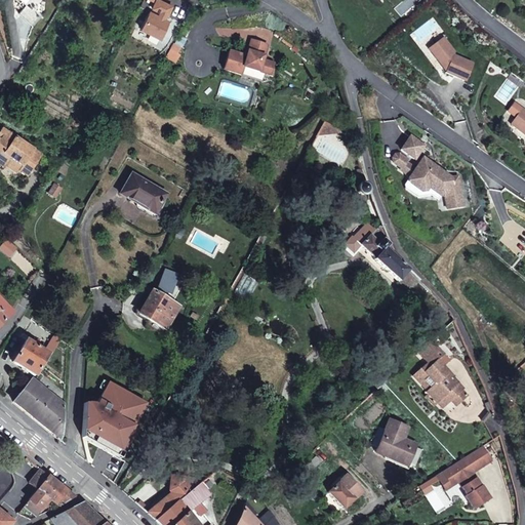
[(172,6),(158,0),(157,0),(153,9),(158,11),(156,15),(149,11),(140,29),(159,38),(167,21),(160,17),(162,13),(167,16),(172,6)]
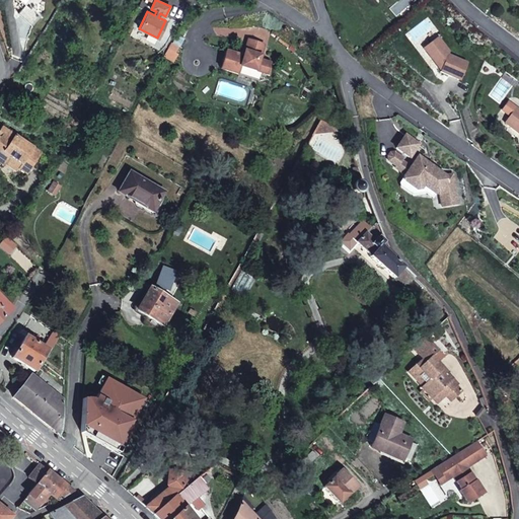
[(184,38),(177,33),(172,43),(179,47),(184,38)]
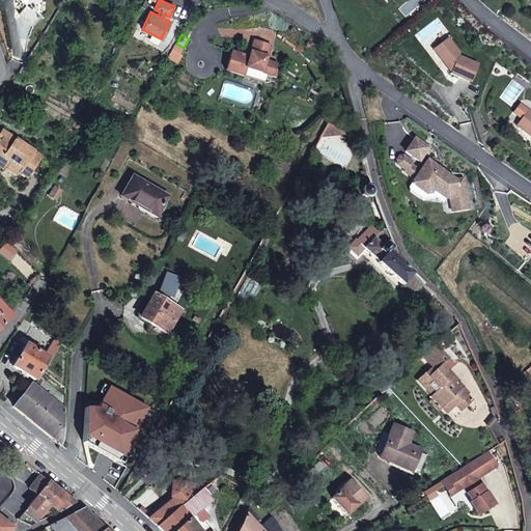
[(449,39),(434,51),(447,68),(452,71),(450,75),(470,83),(478,65),(458,57),(459,55),(449,39)]
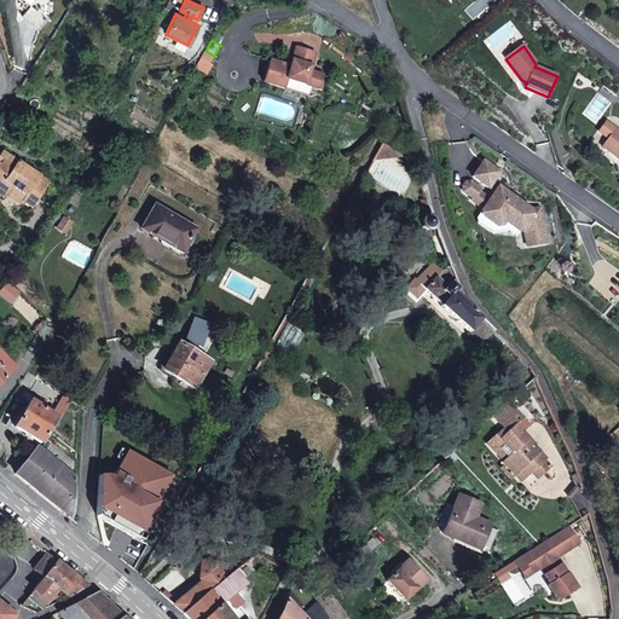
[(287,65),(271,61),(264,82),(284,88),(287,80),(311,87),(318,90),(323,76),(310,71),(316,53),(296,47),(293,61),(290,67),(287,65)]
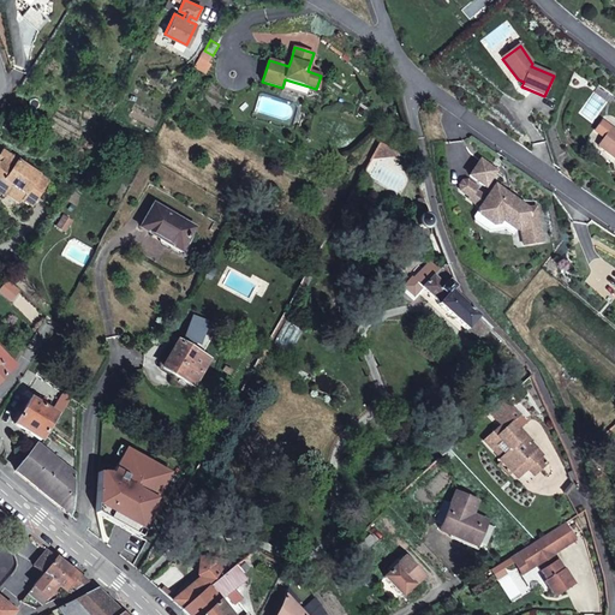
[(285,79),(282,88),(306,95),(309,87),(285,79)]
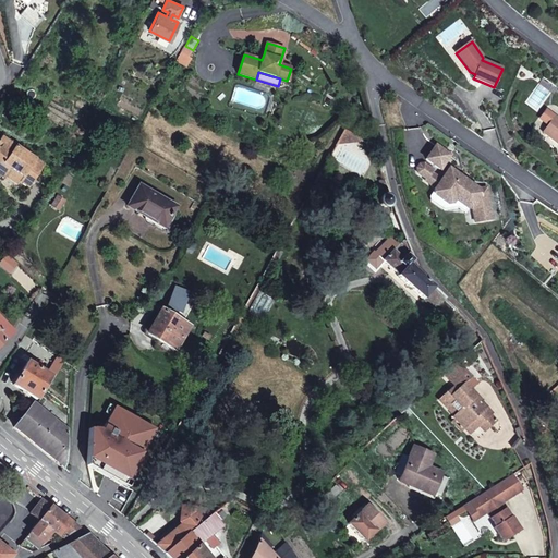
[(557,118),(555,116),(542,132),(557,143),(557,118)]
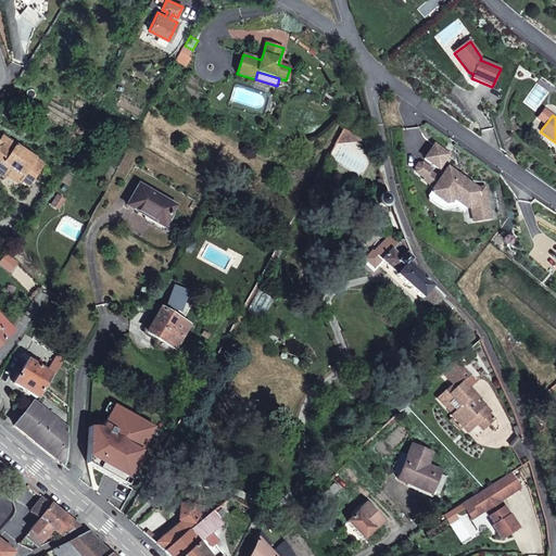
[(364,140),(343,128),(336,143),(364,140)]
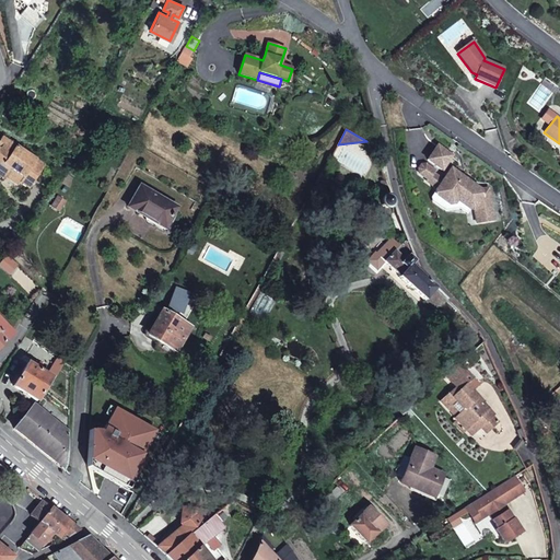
[(6,176),(10,168),(15,173),(12,178),(20,183),(28,189),(46,165),(7,139),(0,149),(0,148),(0,177),(3,179),(6,176)]
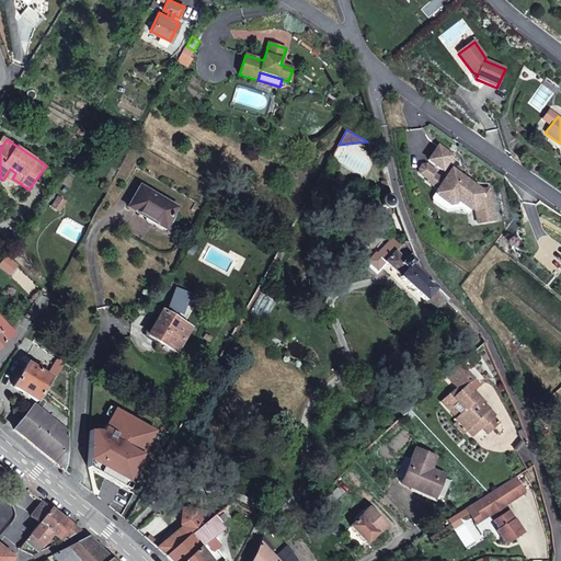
[(438,147),(428,161),(443,171),(453,157),(438,147)]
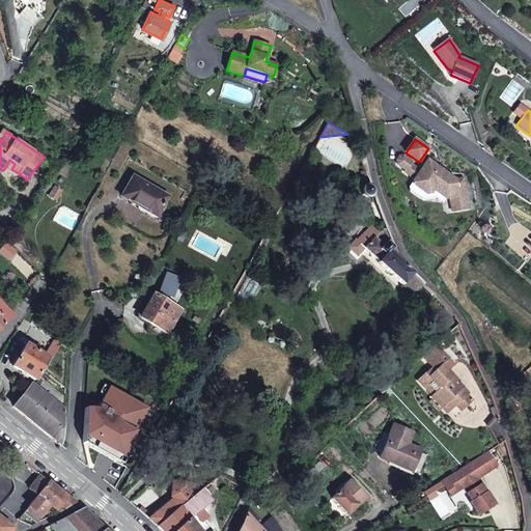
[(450,199),(452,213),(469,210),(466,187),(457,188),(455,180),(436,166),(435,169),(426,163),(420,172),(411,165),(412,163),(403,157),(399,158),(396,161),(397,165),(406,171),(404,172),(414,180),(413,182),(413,186),(425,195),(430,194),(432,191),(446,199),(450,199)]
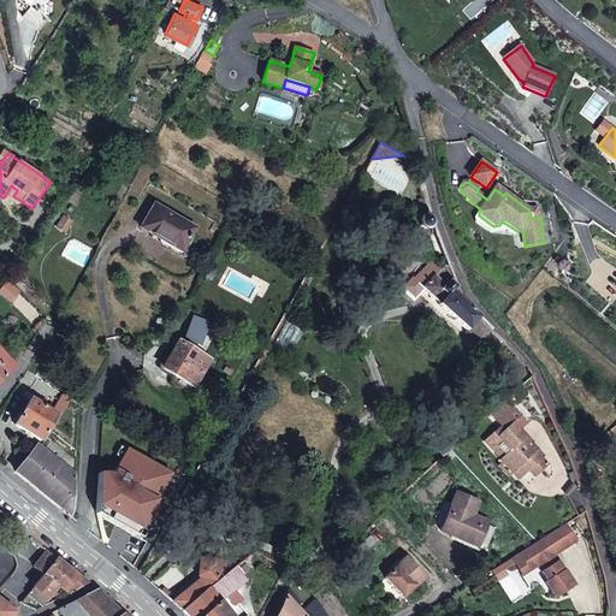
[(17,190),(11,185),(6,194),(21,205),(22,201),(13,196),(17,190)]
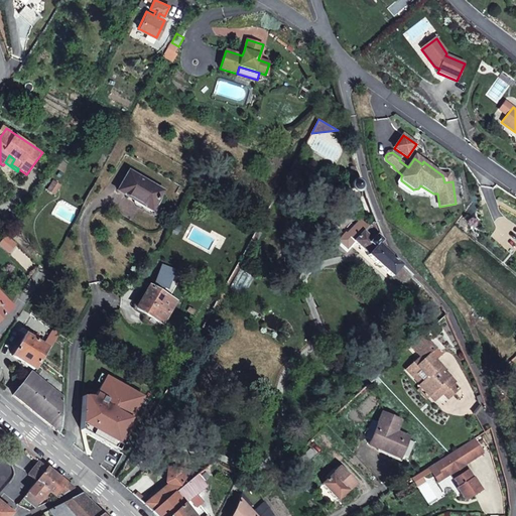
[(302,160),(297,157),(293,165),(298,168),(302,160)]
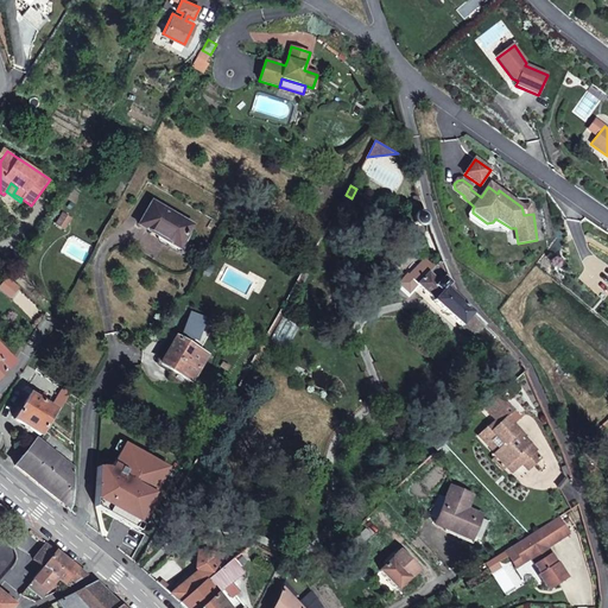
[(192,226),(153,202),(140,225),(179,248),(192,226)]
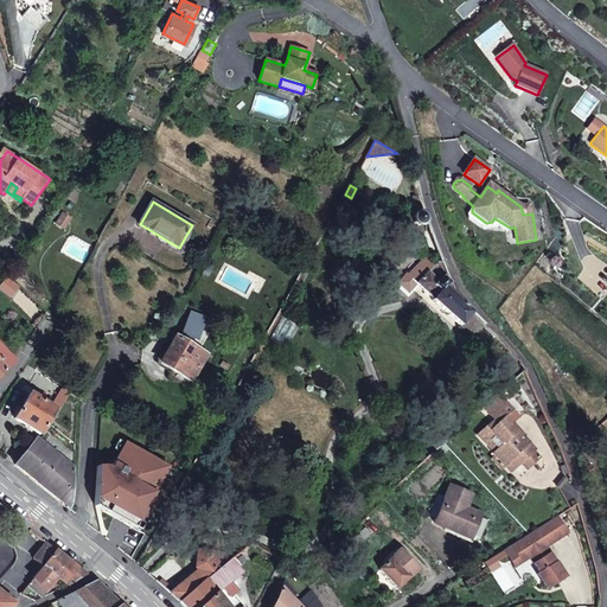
[(530,205),(521,206),(523,215),(532,213),(530,205)]
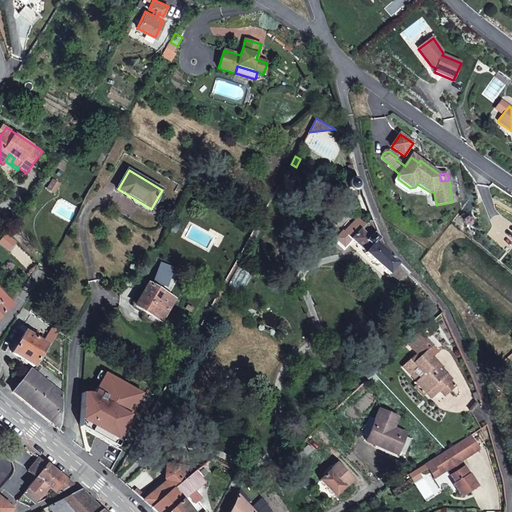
[(398,179),(398,175),(393,182),(394,186),(406,194),(420,192),(427,196),(430,192),(417,184),(415,187),(410,188),(398,179)]
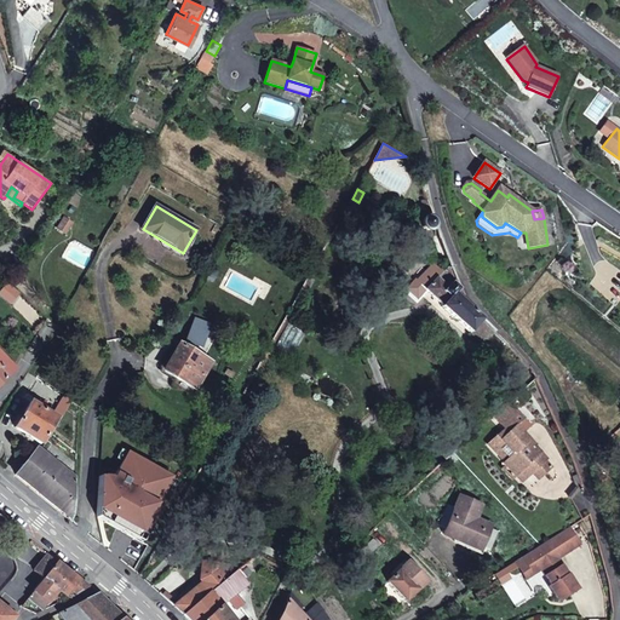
[(435,220),(434,219),(432,218),(430,217),(428,218),(425,219),(424,220),(423,223),(423,225),(424,228),(425,229),(428,230),(430,230),(432,229),(435,228),(436,225),(436,223),(435,220)]
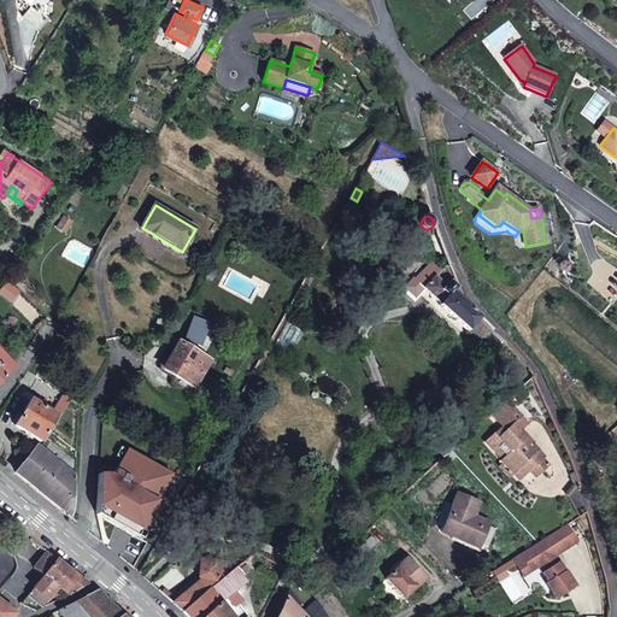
[(72,222),(64,217),(58,225),(58,227),(57,228),(65,233),(72,222)]
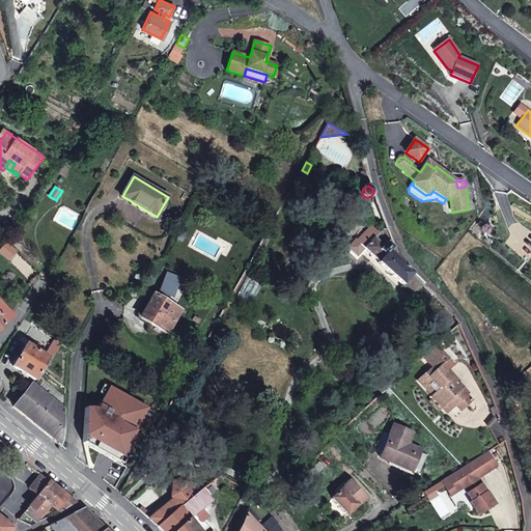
[(414,274),(399,260),(395,248),(388,241),(384,245),(374,236),(371,240),(379,247),(371,254),(380,261),(379,262),(414,295),(424,283),(414,274)]
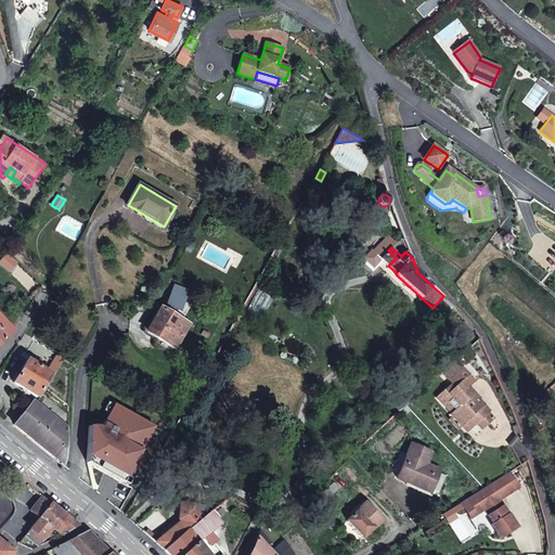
[(396,258),(388,250),(382,258),(388,266),(396,258)]
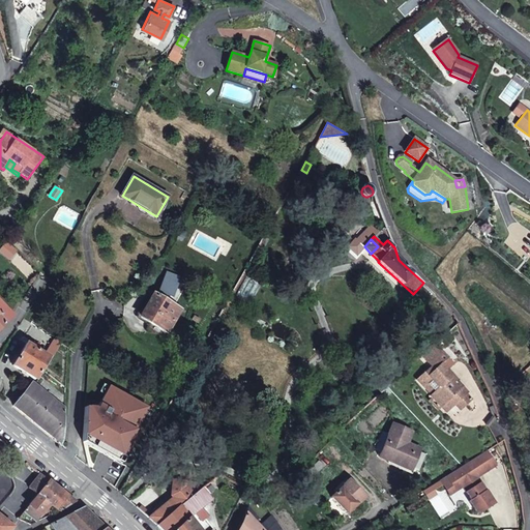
[(249,305),(263,283),(249,274),(236,297),(249,305)]
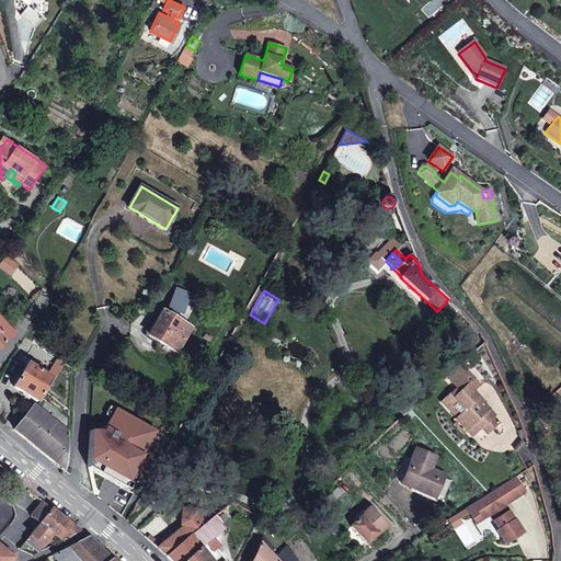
[(192,328),(163,311),(149,334),(161,342),(178,352),(192,328)]
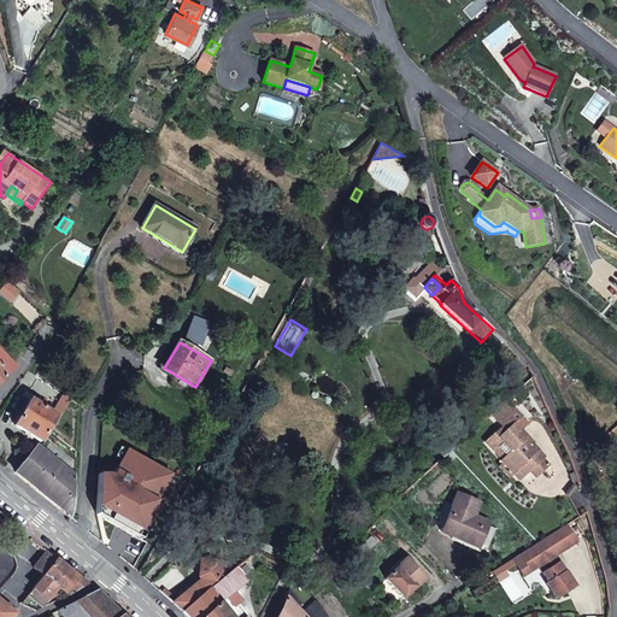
[(278,353),(268,347),(263,356),(274,362),(278,353)]
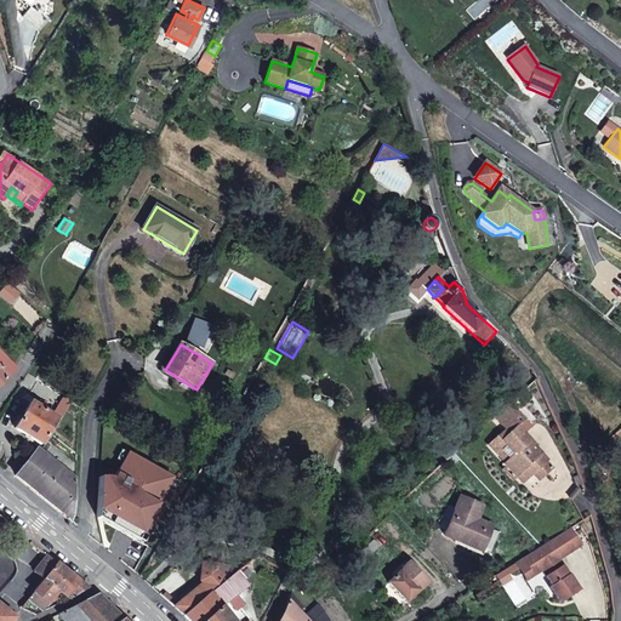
[(17,370),(0,352),(0,366),(9,376),(17,370)]
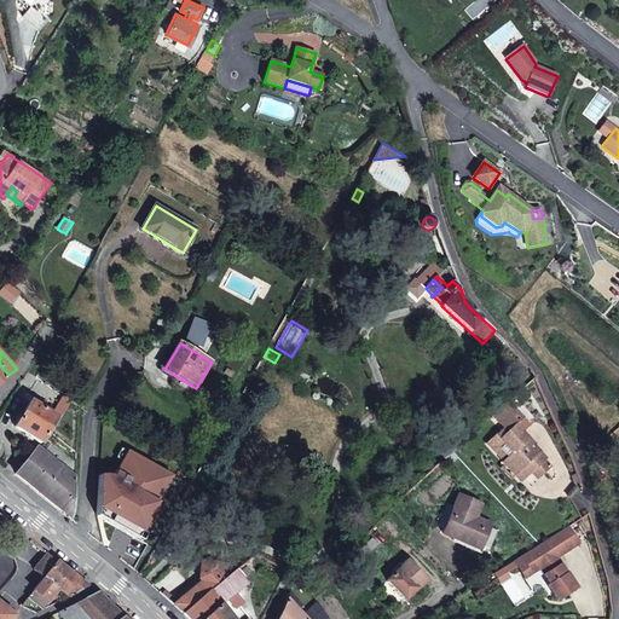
[(607,385),(595,372),(585,381),(591,386),(599,393),(607,385)]
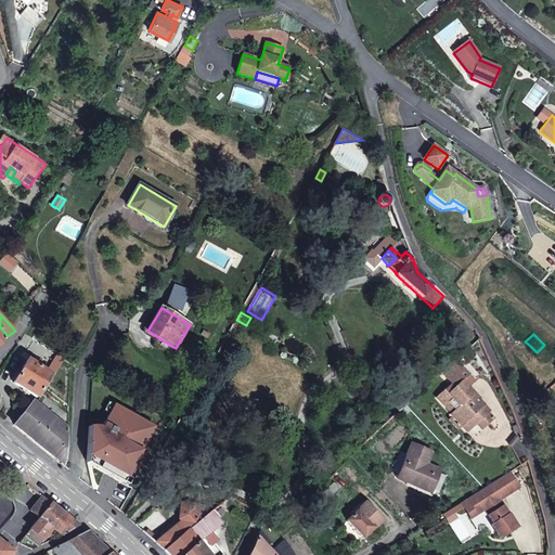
[(176,348),(159,338),(155,345),(171,353),(176,348)]
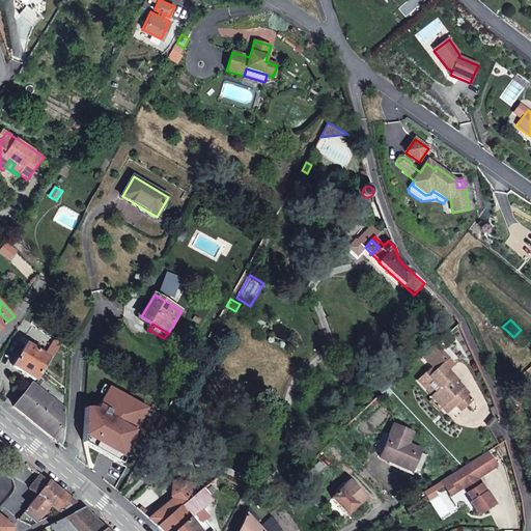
[(49,358),(27,344),(12,366),(35,380),(49,358)]
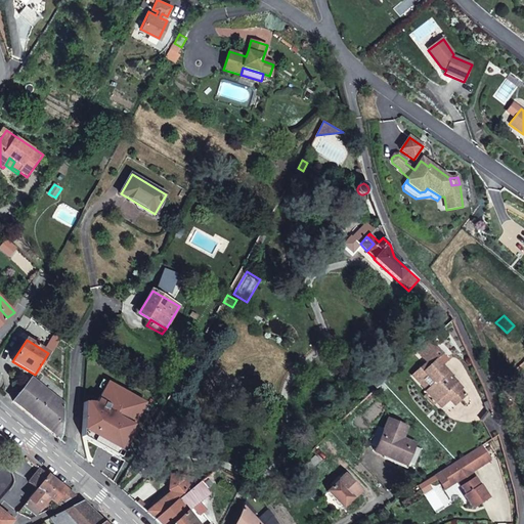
[(452,379),(447,373),(448,372),(442,365),(448,359),(431,340),(418,352),(427,362),(411,376),(420,383),(422,381),(429,388),(426,391),(425,391),(427,393),(435,402),(440,398),(445,403),(449,400),(455,394),(461,389),(463,388),(453,378),(452,379)]
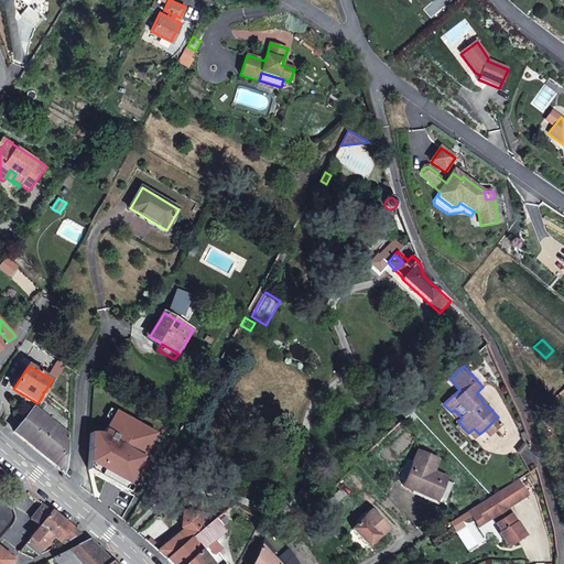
[(68,435),(38,410),(34,408),(14,432),(65,473),(66,468),(67,454),(68,435)]
